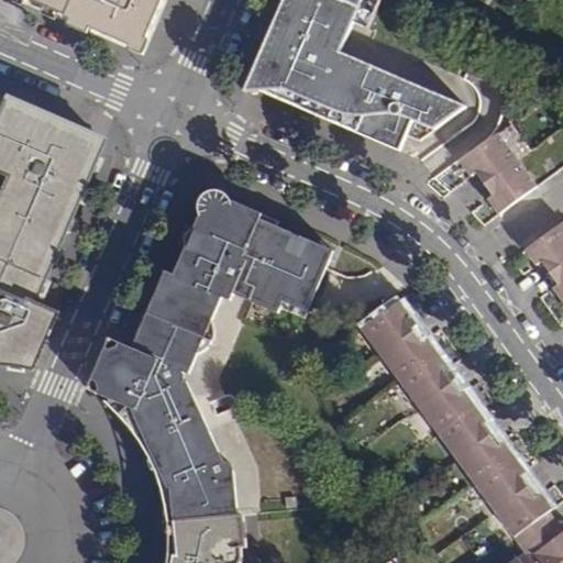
[(22,0),(143,52),(165,0),(22,0)]
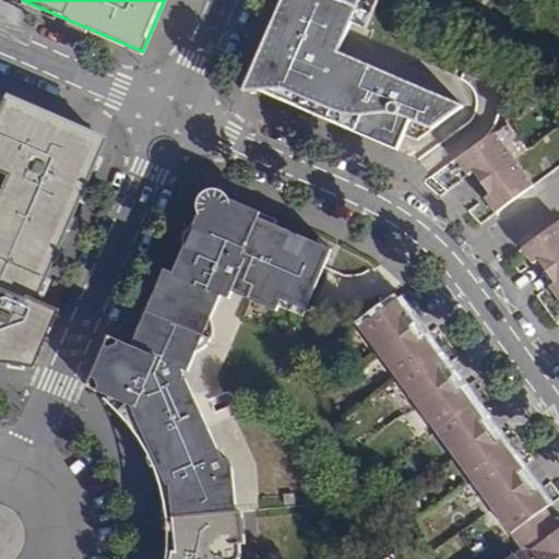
[(284,0),(270,35),(245,93),(284,90),(305,98),(359,122),(355,133),(371,140),(373,132),(384,135),(400,152),(413,120),(435,130),(466,107),(399,78),(394,85),(380,80),(383,71),(342,54),(355,23),(364,0),(284,0)]
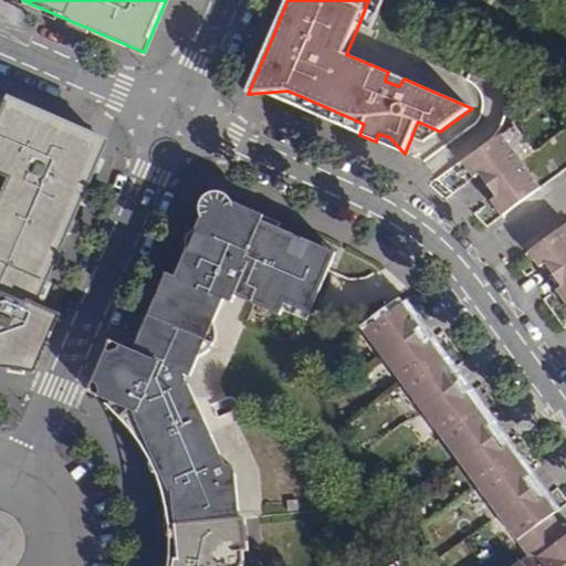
[(387,0),(386,0),(368,0),(359,23),(375,30),(387,0)]
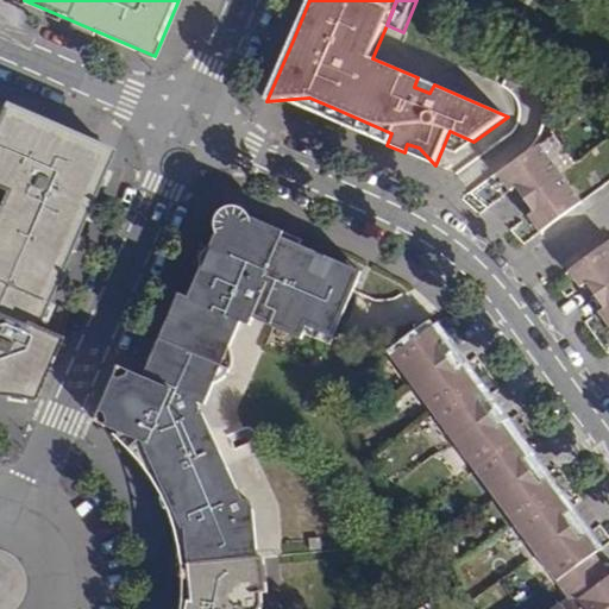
[(434,85),(418,77),(414,87),(429,93),(434,85)]
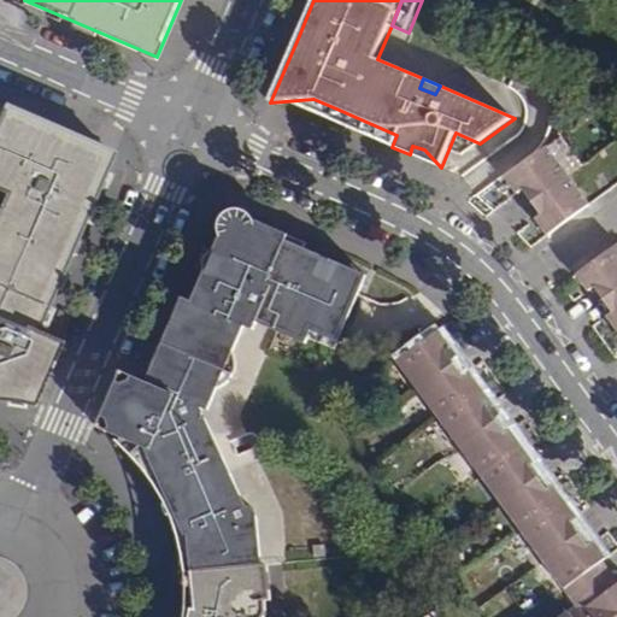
[(0,397),(7,398),(35,336),(113,157),(0,107),(0,186),(16,194),(6,213),(15,216),(11,225),(3,222),(0,227),(0,397)]
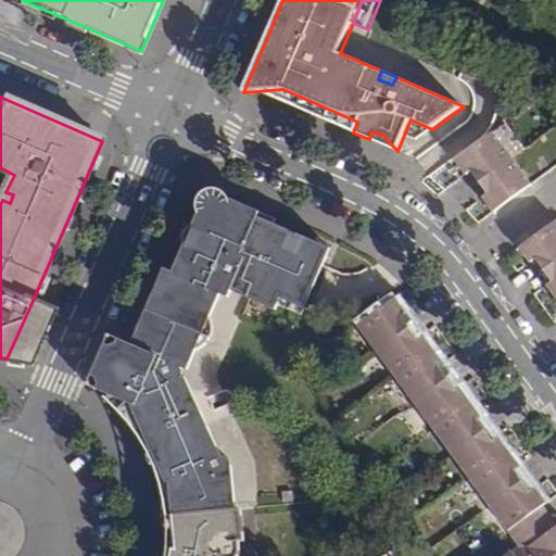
[(357,122),(303,98),(298,109),(353,133),(357,122)]
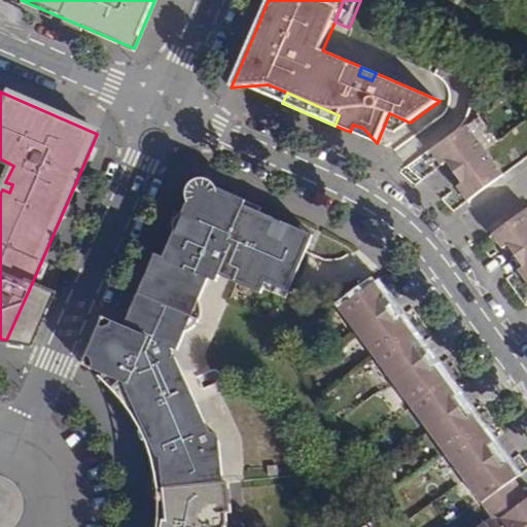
[(362,128),(352,125),(350,132),(377,143),(362,128)]
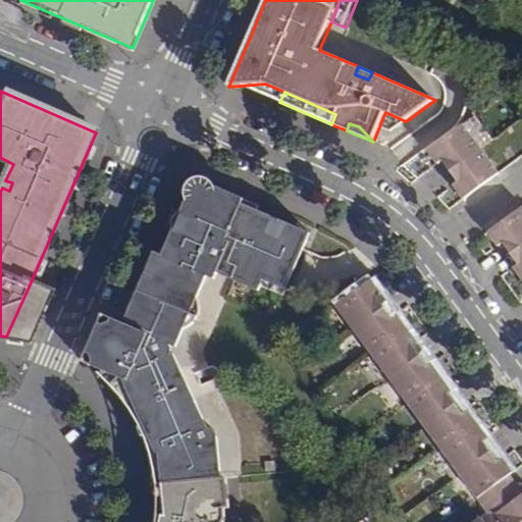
[(480,150),(463,126),(450,136),(428,150),(438,164),(444,160),(458,180),(453,185),(464,198),(498,173),(480,150)]
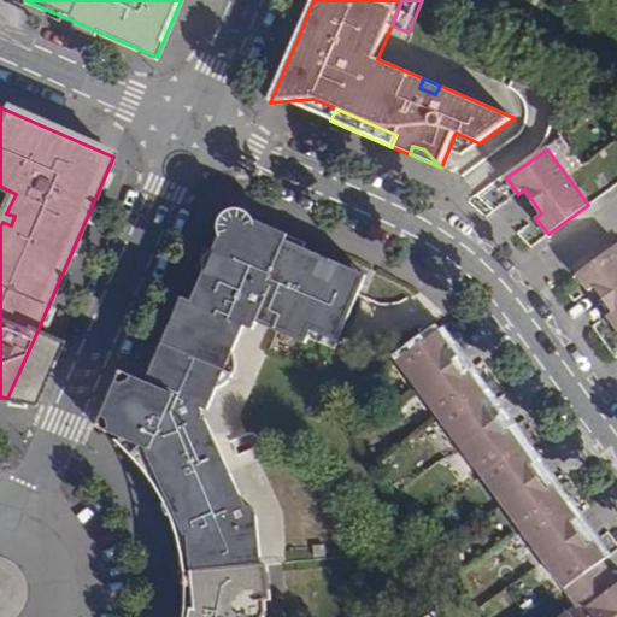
[(151,383),(142,380),(118,436),(139,468),(154,489),(166,513),(174,532),(178,551),(180,550),(183,548),(186,548),(188,550),(191,551),(192,552),(194,556),(194,558),(221,556),(228,554),(227,548),(254,521),(256,517),(256,510),(253,506),(250,504),(245,503),(201,413),(201,407),(201,406),(197,399),(198,391),(206,394),(236,322),(242,325),(250,328),(257,313),(269,319),(265,325),(277,330),(303,340),(305,335),(331,346),(341,324),(362,277),(350,268),(338,260),(323,254),(301,252),(301,248),(297,247),(293,245),(285,262),(303,269),(295,285),(287,280),(282,289),(265,282),(287,233),(246,216),(239,209),(227,207),(222,210),(215,218),(215,227),(218,235),(188,300),(180,297),(147,368),(157,371),(151,383)]
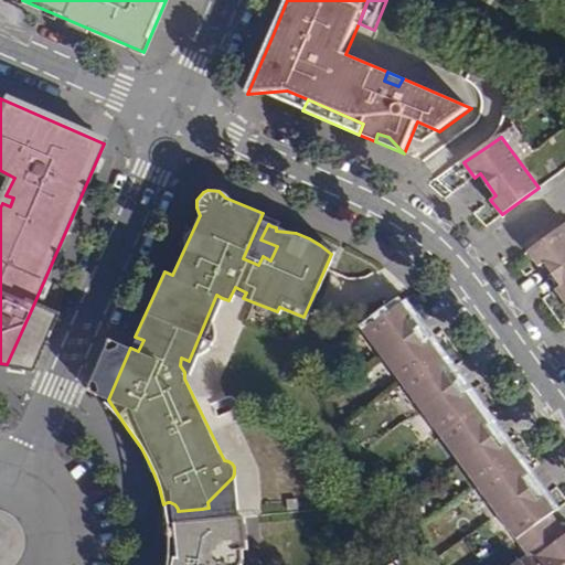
[(13,198),(6,195),(2,203),(10,206),(13,198)]
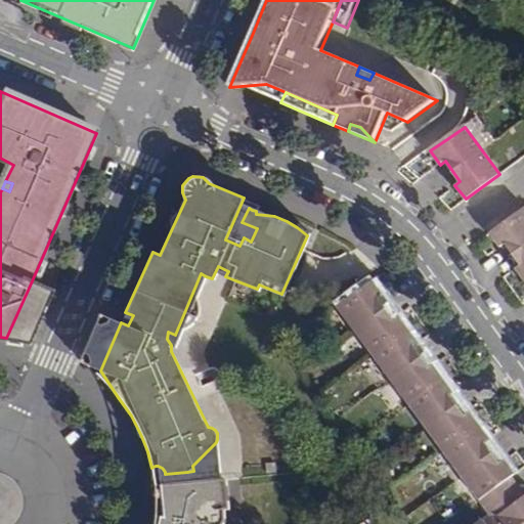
[(259,204),(244,198),(225,239),(239,246),(244,237),(251,242),(257,228),(242,222),(249,208),(252,210),(256,211),(259,204)]
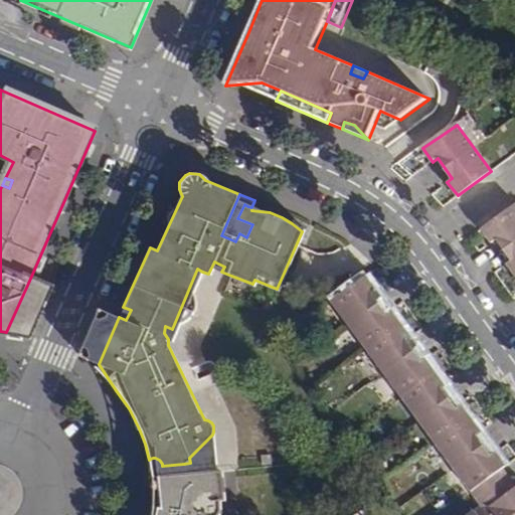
[(514,204),(481,228),(491,242),(496,238),(511,260),(506,264),(514,275),(514,204)]
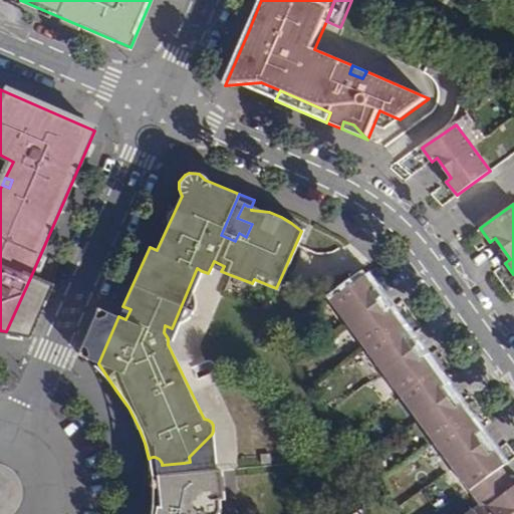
[(202,271),(197,268),(172,328),(169,334),(168,338),(168,339),(171,340),(202,271)]
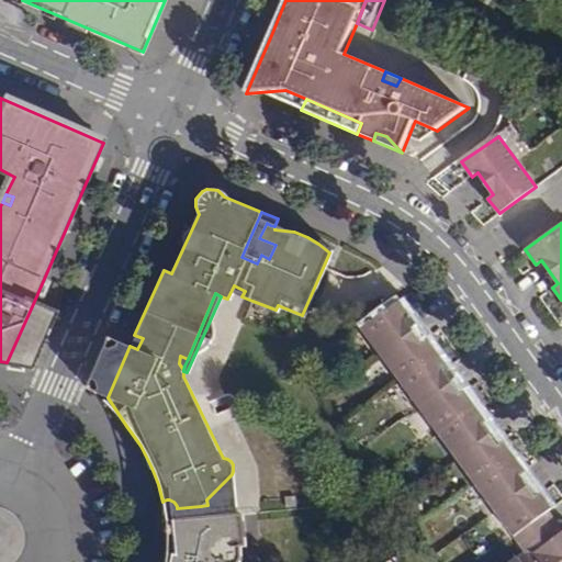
[(561,561),(561,530),(560,532),(554,537),(539,518),(546,513),(550,509),(539,494),(534,497),(516,474),(520,471),(501,442),(496,446),(479,423),(483,418),(462,390),(458,393),(441,371),(447,368),(424,337),(418,340),(402,319),(407,316),(397,301),(358,329),(378,355),(396,381),(416,407),(435,433),(454,460),(472,485),(491,510),(512,538),(524,554),(513,561),(561,561)]
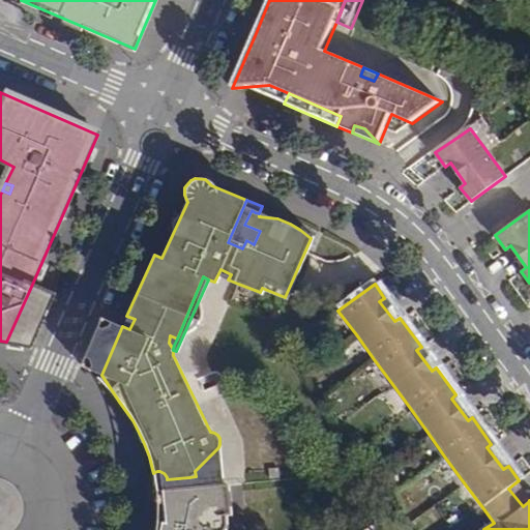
[(35,291),(30,289),(6,342),(15,343),(35,291)]
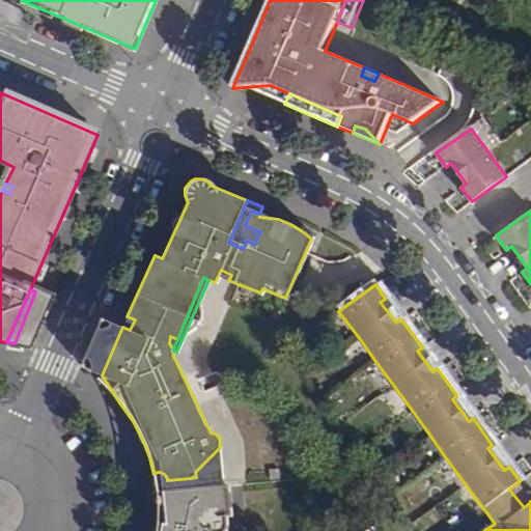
[(44,296),(35,291),(15,343),(22,345),(24,346),(31,350),(51,298),(44,296)]
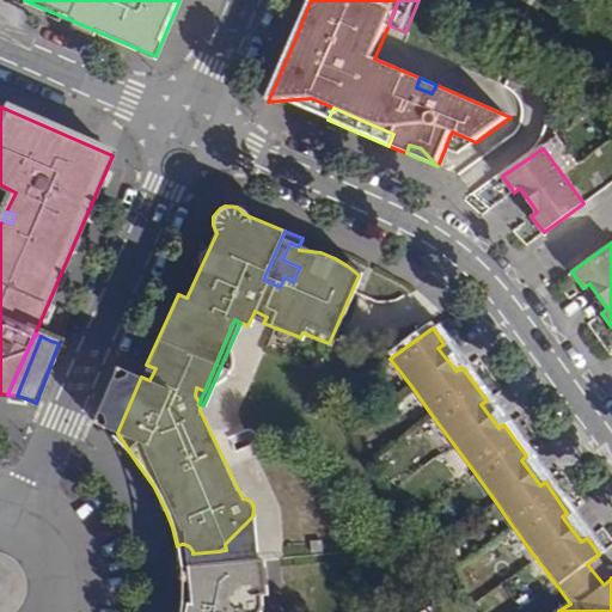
[(117,433),(141,377),(130,372),(117,366),(92,422),(105,428),(117,433)]
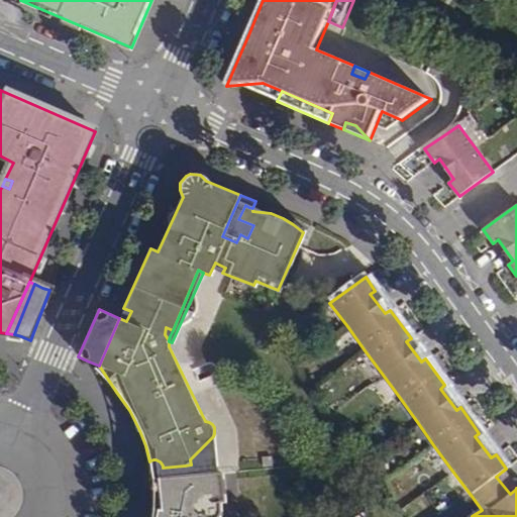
[(188,476),(217,473),(213,439),(213,436),(190,459),(191,464),(185,466),(163,468),(163,466),(161,462),(160,461),(158,460),(156,459),(153,459),(150,460),(149,461),(151,479),(172,477),(188,476)]
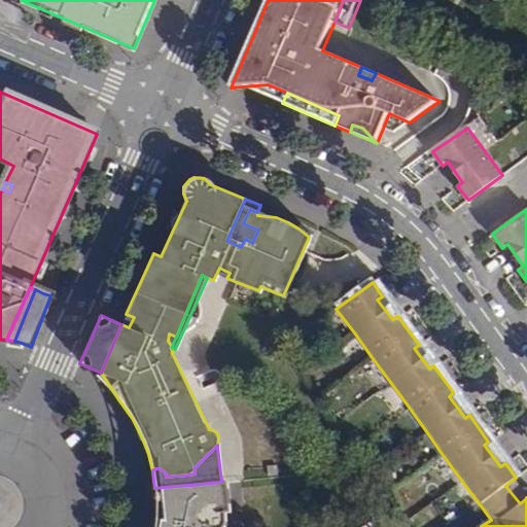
[(525,499),(512,481),(505,486),(520,503),(525,499)]
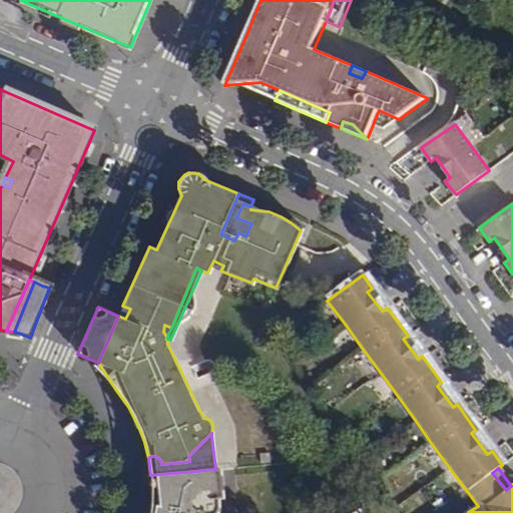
[(218,502),(215,469),(186,472),(170,473),(150,475),(150,481),(151,488),(157,490),(161,487),(163,483),(205,478),(208,497),(214,498),(218,502)]
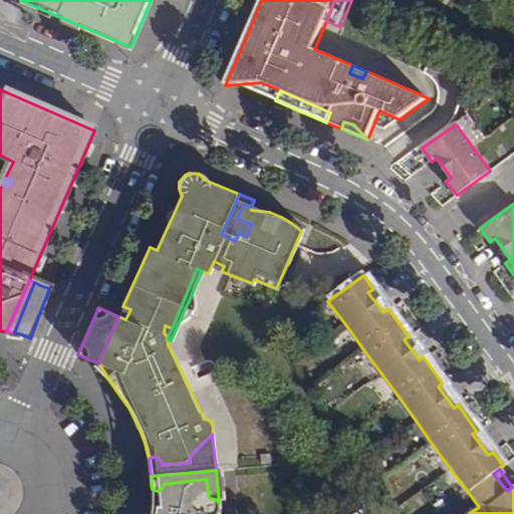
[(216,513),(219,503),(215,499),(209,498),(206,479),(164,484),(162,488),(158,491),(152,489),(151,512),(150,513),(216,513)]
